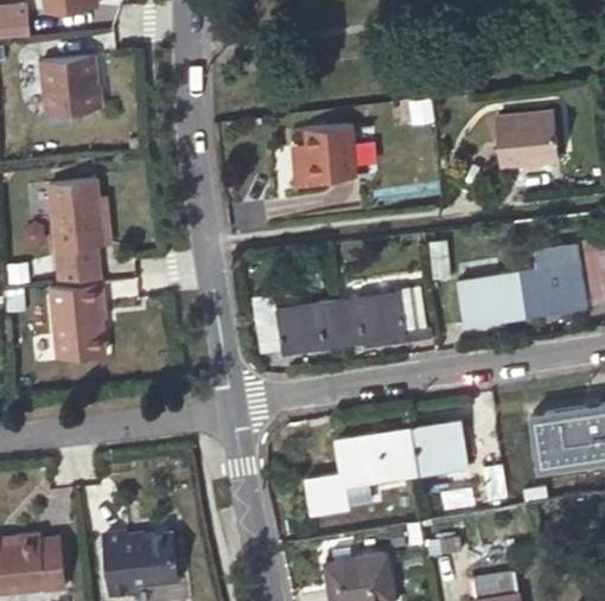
[(42,0),(44,16),(96,12),(95,0),(42,0)]
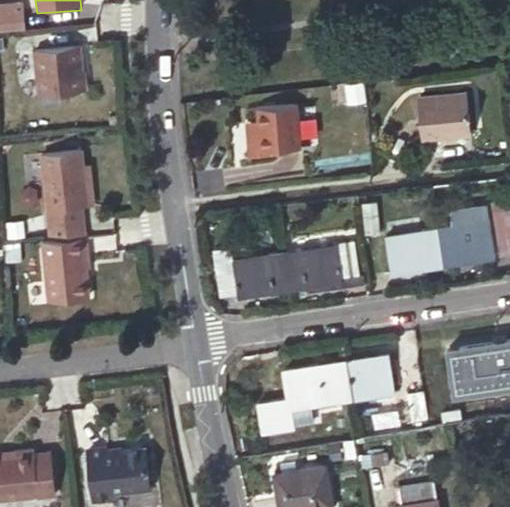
[(8,7),(0,8),(0,33),(24,31),(23,11),(8,13),(8,7)]
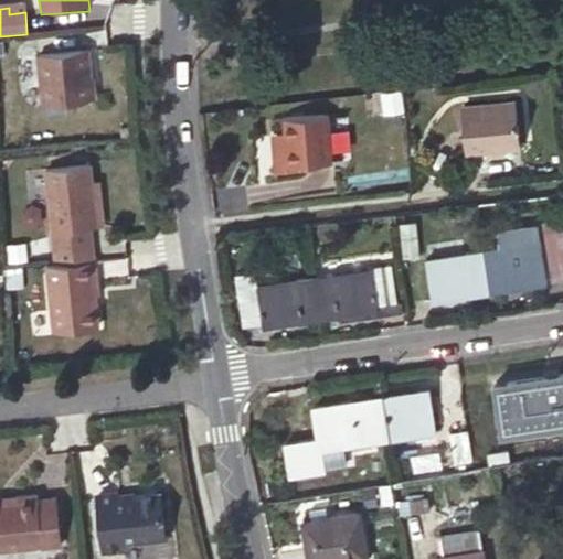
[(87,55),(38,60),(42,107),(94,103),(93,84),(89,84),(87,55)]
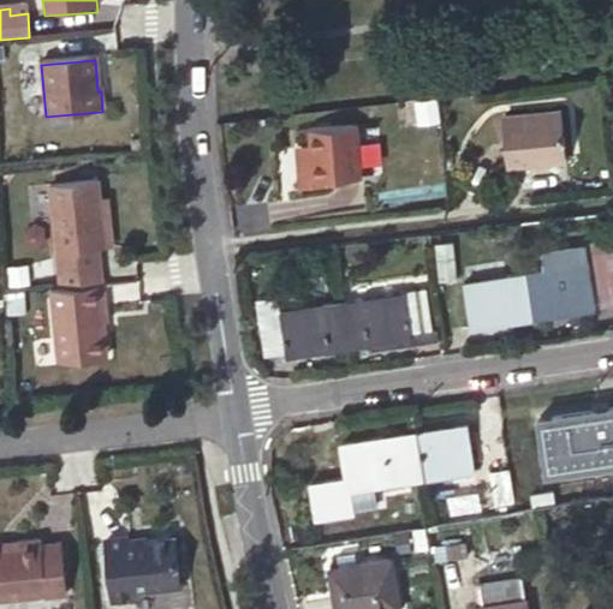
[(559,114),(500,121),(506,171),(566,163),(559,114)]
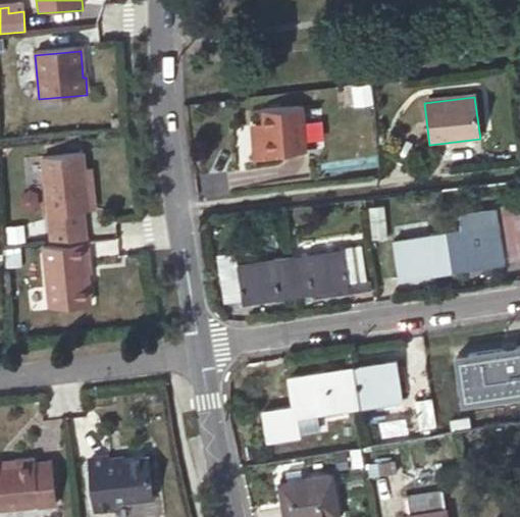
[(298,106),(256,110),(257,123),(261,156),(302,151),(298,106)]
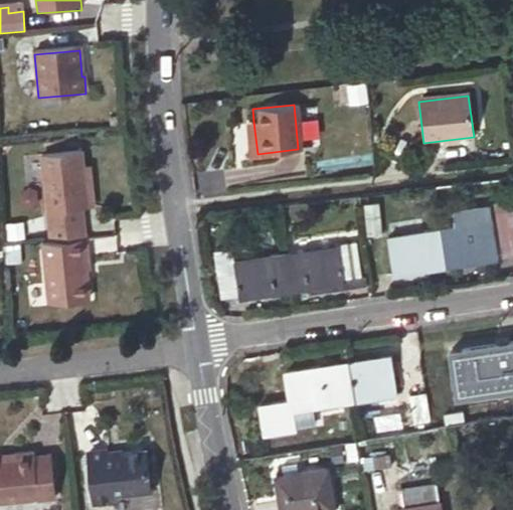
[(253,122),(243,123),(247,159),(258,158),(258,154),(253,122)]
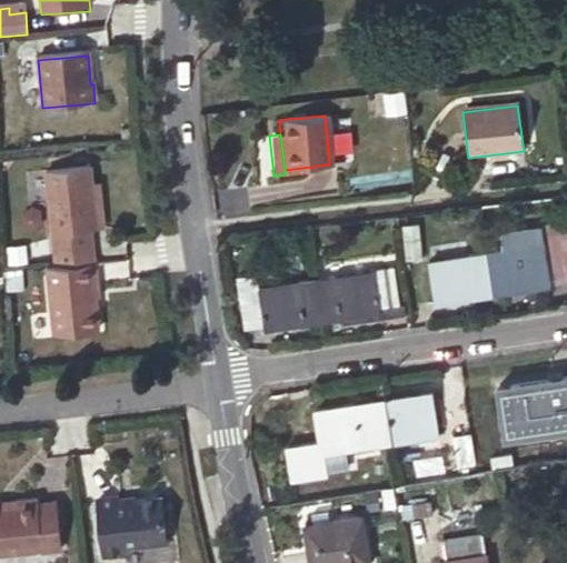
[(0,178),(12,176),(11,162),(0,164),(0,178)]
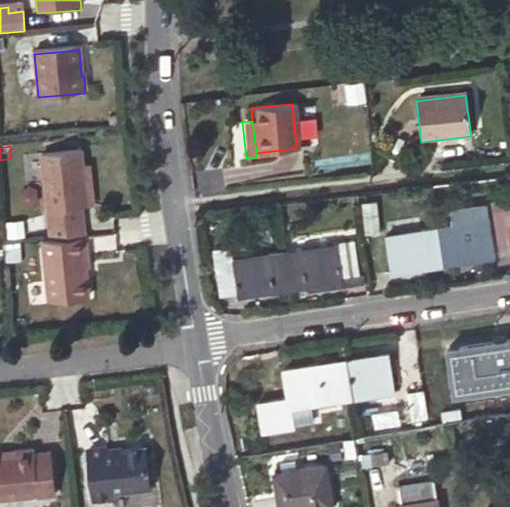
[(80,154),(40,158),(46,213),(81,210),(86,209),(82,171),(80,154)]
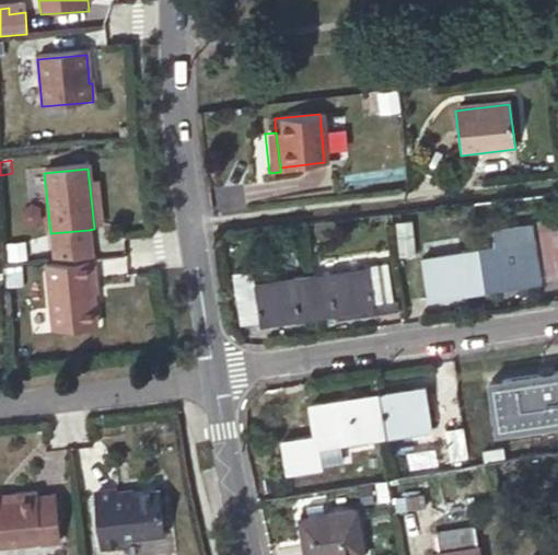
[(90,187),(94,229),(101,229),(96,187),(90,187)]
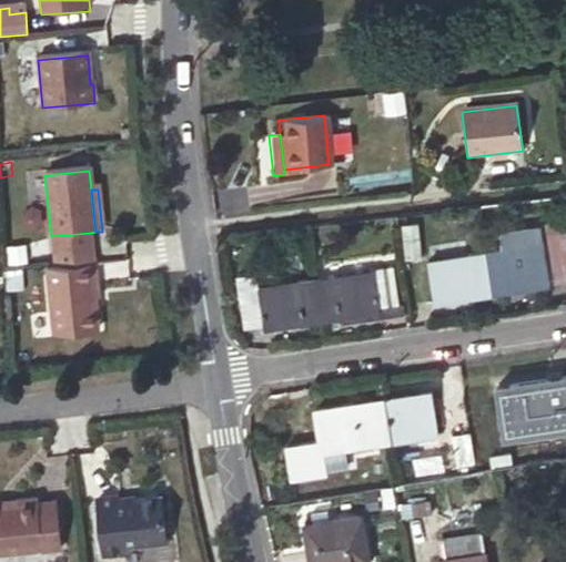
[(484,253),(491,295),(548,286),(539,231),(498,237),(501,251),(484,253)]
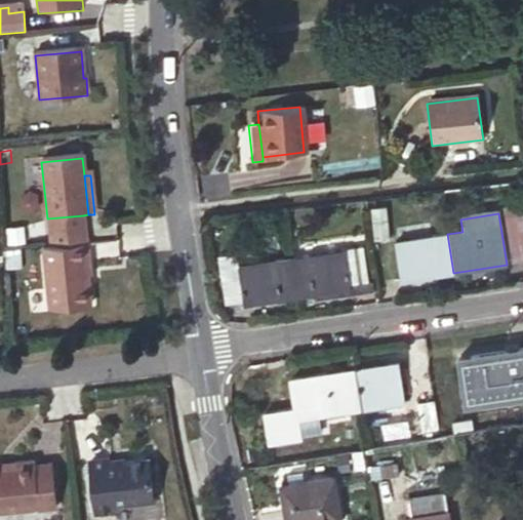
[(47,218),(50,250),(86,246),(83,215),(47,218)]
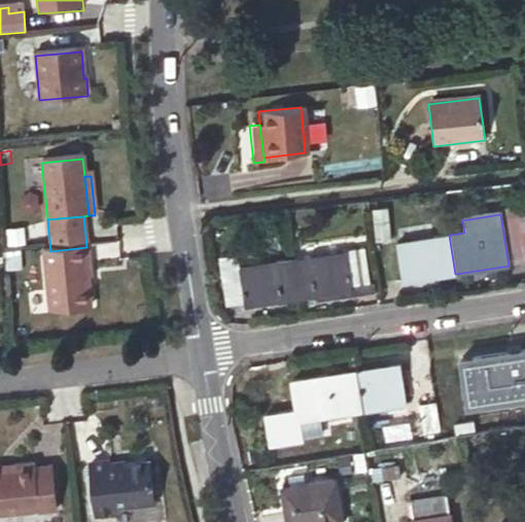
[(432,243),(396,249),(401,282),(455,274),(449,235),(431,238),(432,243)]
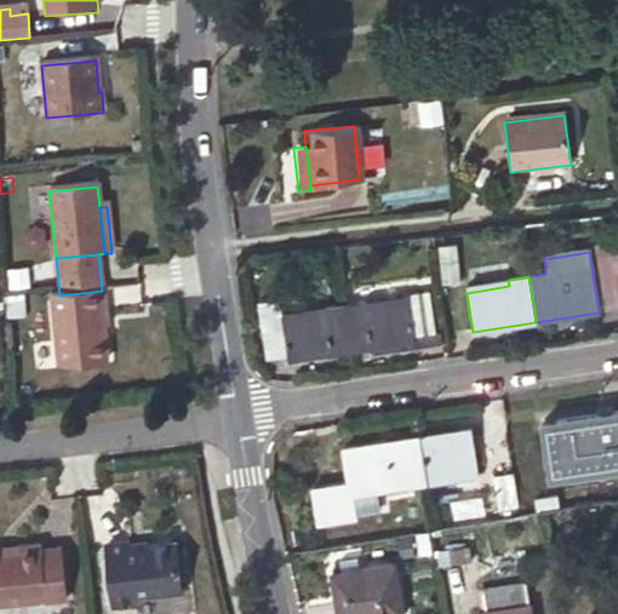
[(59,296),(50,296),(57,371),(106,365),(102,330),(106,330),(102,291),(59,296)]
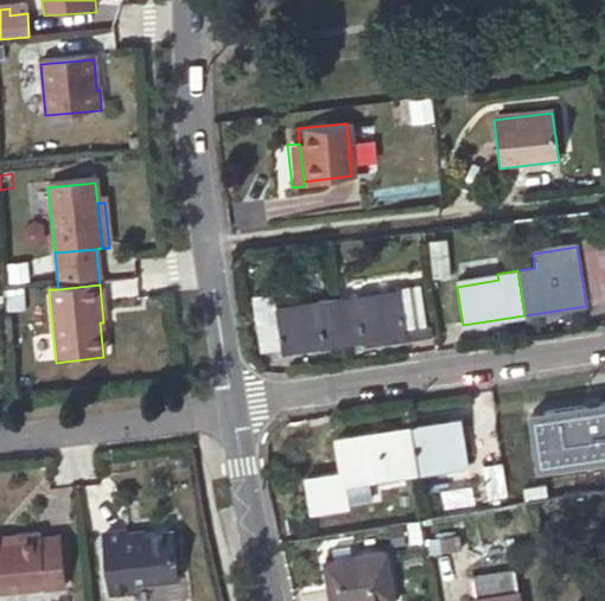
[(355,294),(336,296),(343,340),(343,343),(362,339),(363,345),(389,341),(388,336),(405,332),(405,328),(424,326),(418,285),(395,288),(396,292),(355,298),(355,294)]
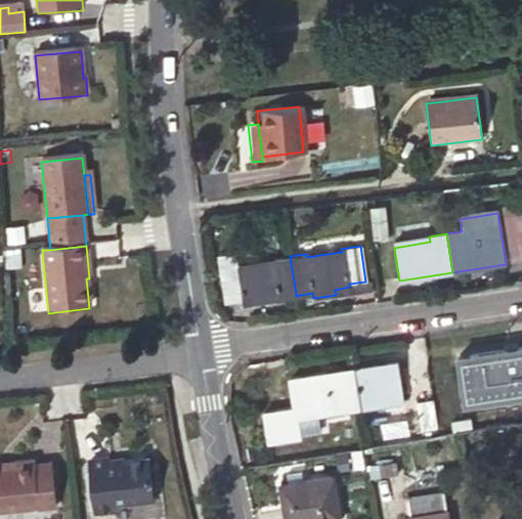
[(296,294),(290,256),(272,259),(272,265),(238,270),(236,264),(219,267),(224,295),(242,292),(243,302),(242,302),(242,304),(296,294)]
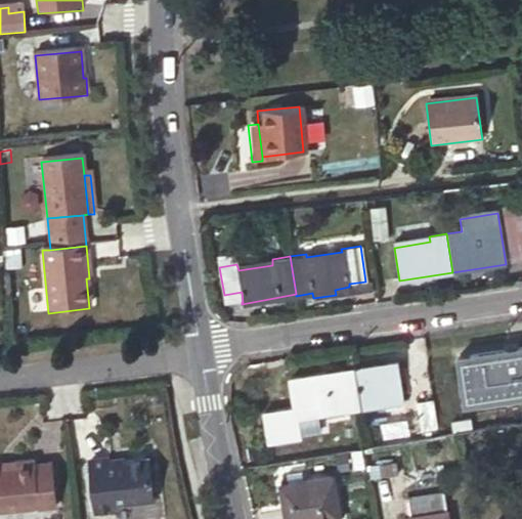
[(349,287),(335,290),(336,295),(370,290),(367,280),(365,282),(349,284),(349,287)]
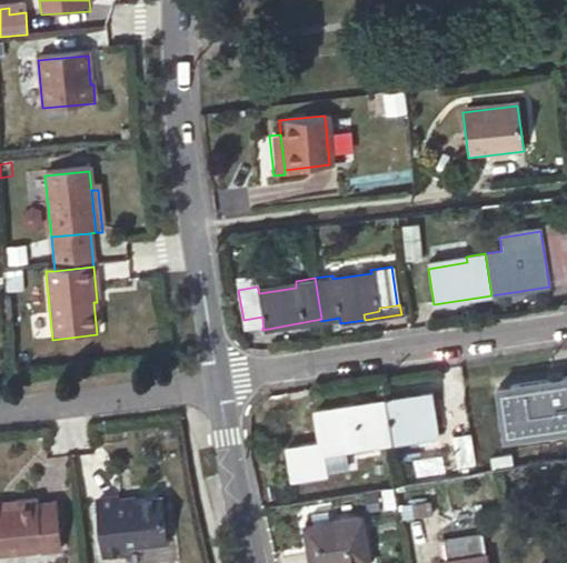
[(262,317),(244,320),(245,331),(262,328),(264,328),(262,317)]
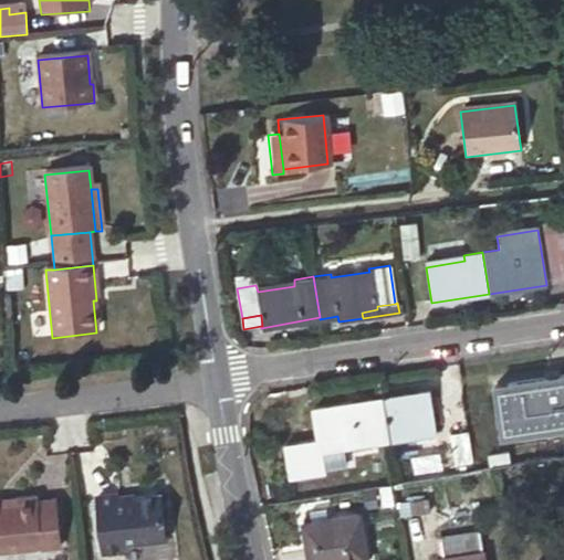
[(563,378),(495,389),(503,436),(563,425),(563,378)]
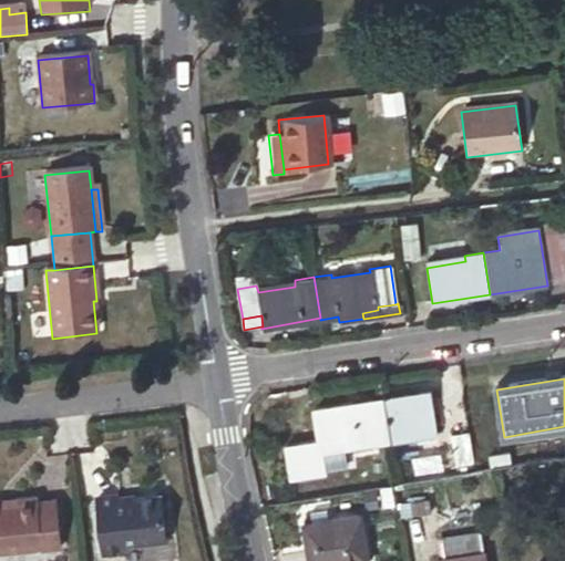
[(393,444),(438,437),(431,394),(387,401),(393,444)]
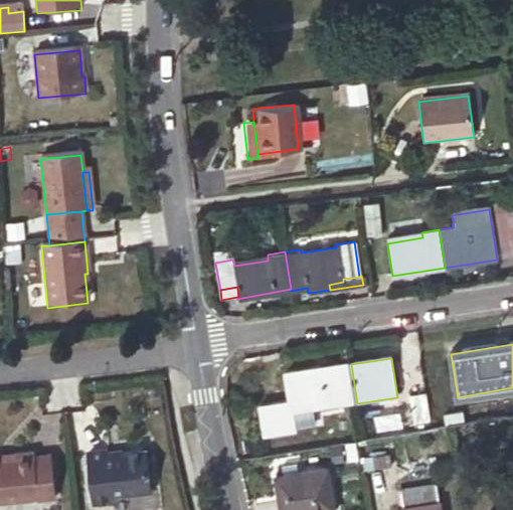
[(357,403),(351,364),(286,374),(290,401),(281,402),(261,405),(266,435),(294,430),(291,413),(357,403)]
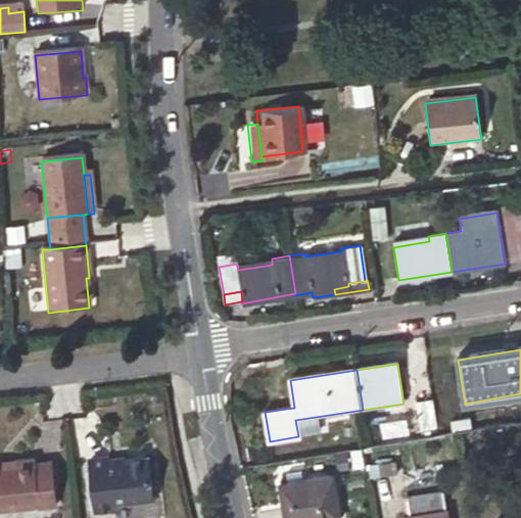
[(101,456),(83,458),(88,510),(107,508),(106,501),(146,497),(141,455),(117,458),(102,459),(101,456)]
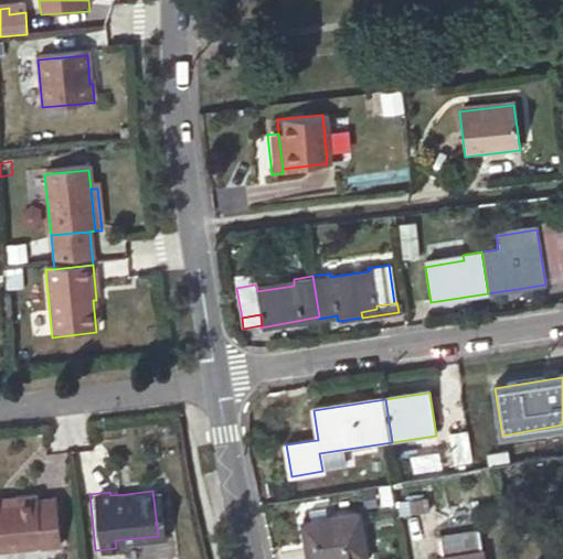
[(14,502),(14,506),(0,507),(0,554),(39,549),(40,552),(59,550),(54,502),(35,504),(34,498),(14,502)]
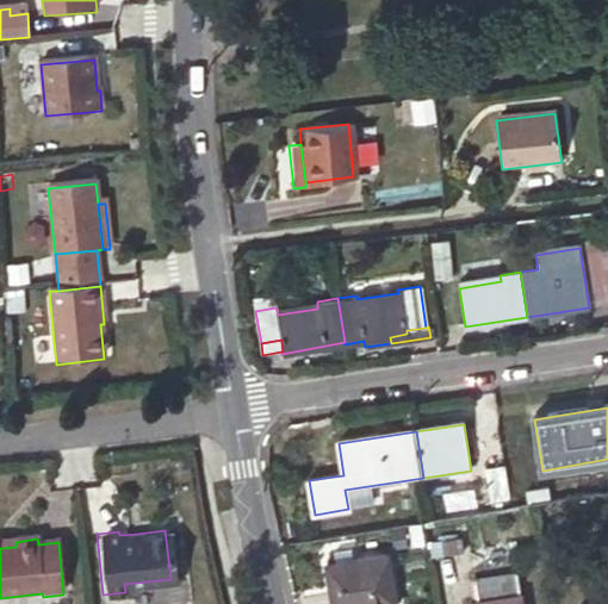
[(353,552),(335,555),(336,565),(354,561),(353,552)]
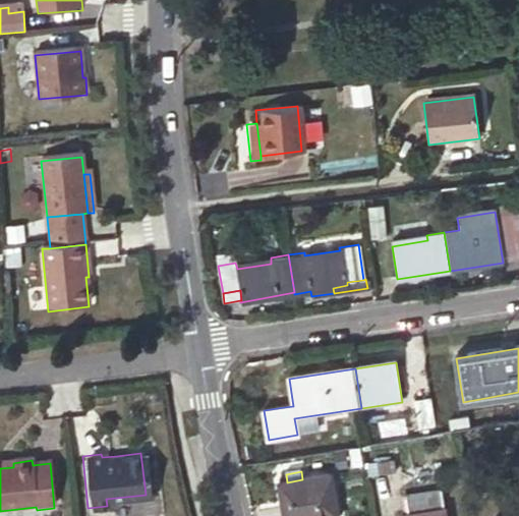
[(287,482),(278,483),(283,515),(338,515),(331,475),(302,479),(287,482)]
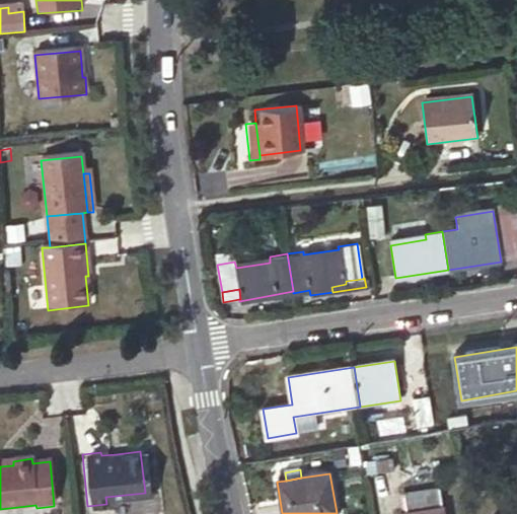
[(442,513),(440,491),(403,496),(407,513),(442,513)]
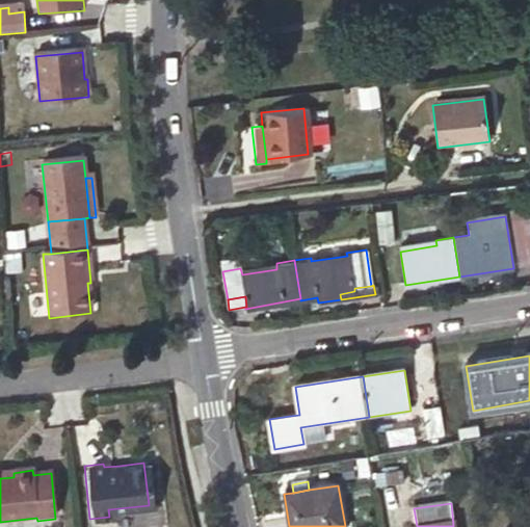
All buildings are outlined.
